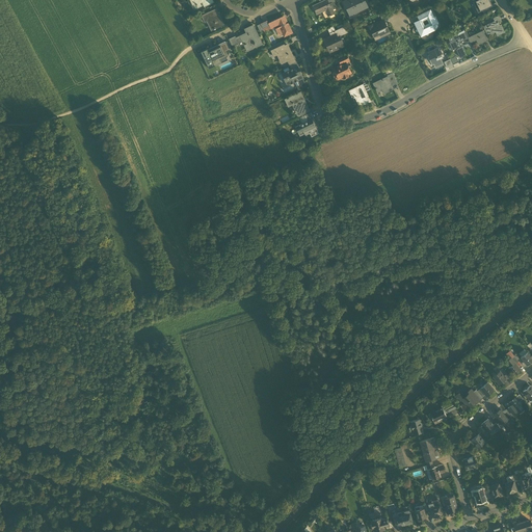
[(326,10),(329,17),(335,15),(333,10),(335,9),(333,3),(329,5),(327,0),(322,0),(320,1),(320,2),(320,3),(313,6),(316,15),(326,10)]
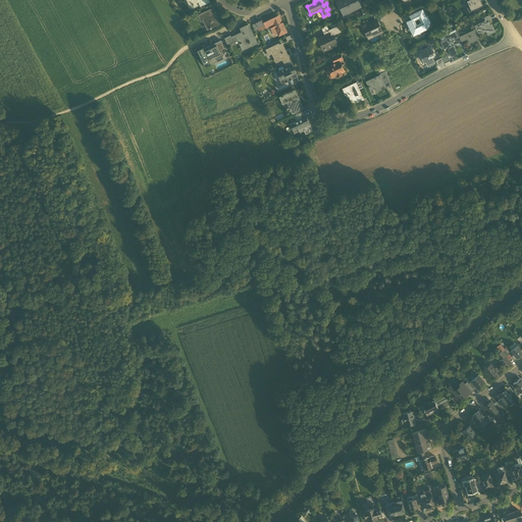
[(343,0),(336,3),(343,16),(361,7),(357,0),(343,0)]
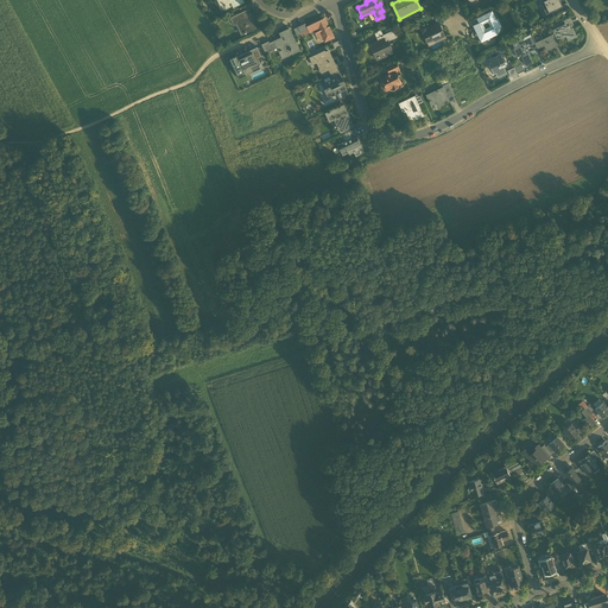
[(544,0),(543,1),(540,2),(546,14),(551,12),(558,10),(563,7),(559,0),(544,0)]
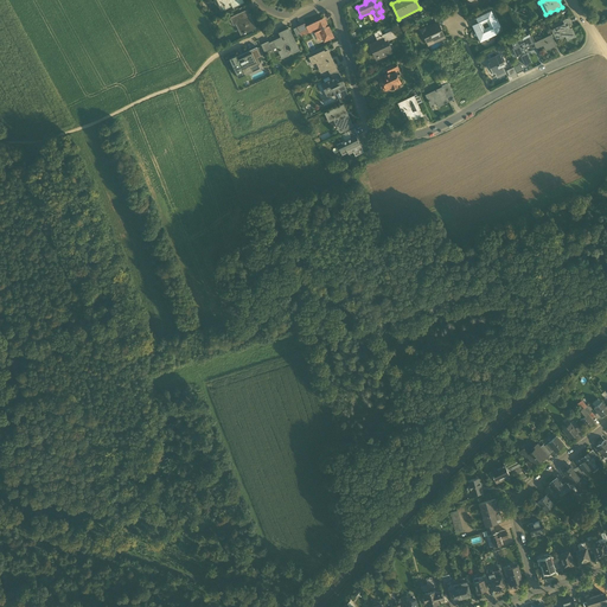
[(241,13),(242,16),(249,13),(250,12),(247,6),(240,10),(241,13)]
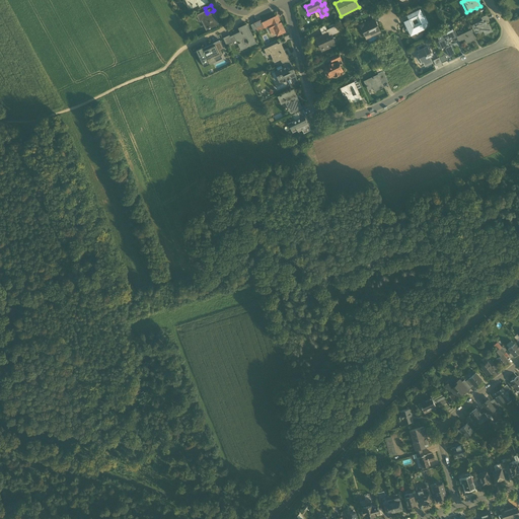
[(411,13),(413,17),(422,13),(420,9),(411,13)]
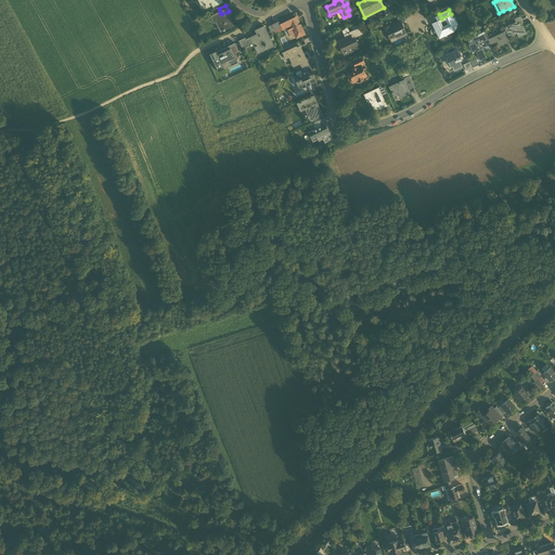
[(217,22),(221,31),(234,26),(228,12),(221,14),(220,12),(210,16),(214,23),(217,22)]
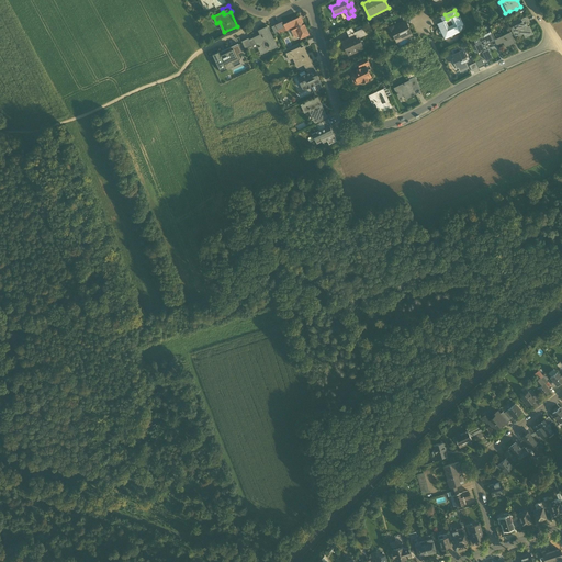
[(437,24),(445,40),(460,32),(457,26),(461,24),(457,14),(447,19),(442,21),(437,24)]
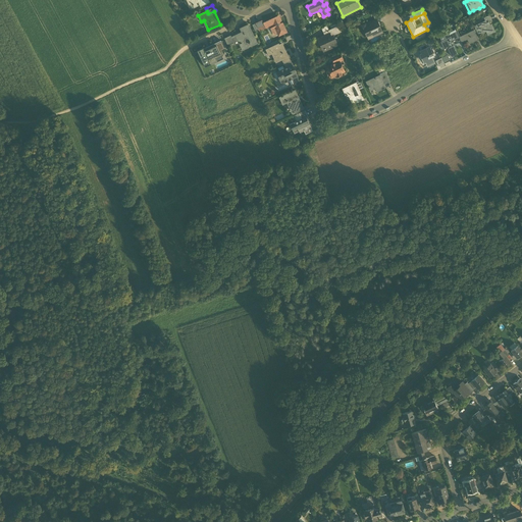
[(277,33),(279,37),(286,33),(280,18),(280,19),(278,18),(277,16),(264,22),(266,28),(270,27),(273,34),(273,35),(277,33)]
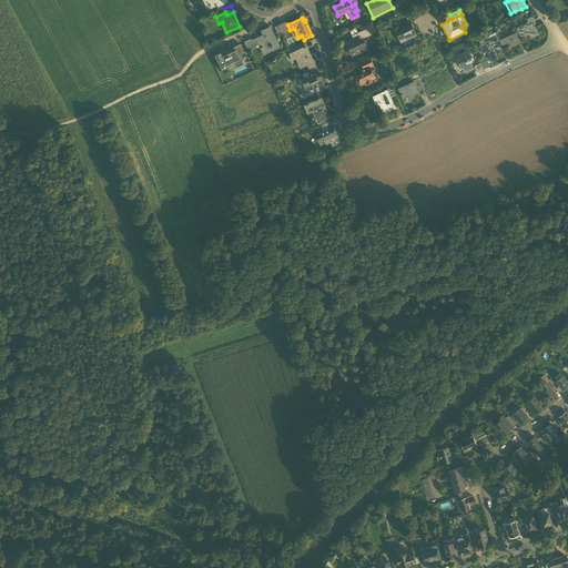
[(274,28),(279,34),(282,32),(282,33),(288,30),(285,22),(279,26),(274,28)]
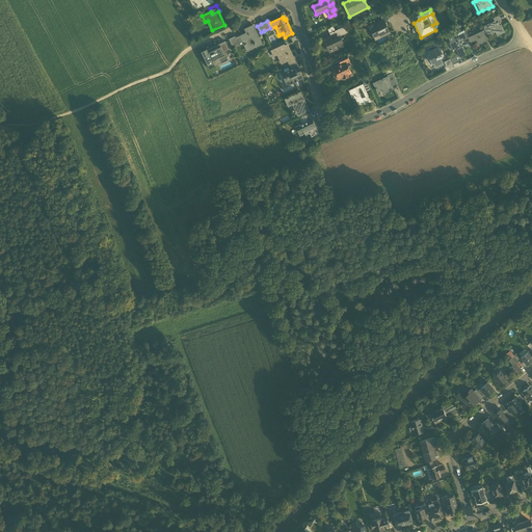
[(375,36),(376,38),(389,33),(388,30),(389,30),(384,23),(383,23),(382,21),(371,27),(372,29),(370,29),(374,37),(375,36)]
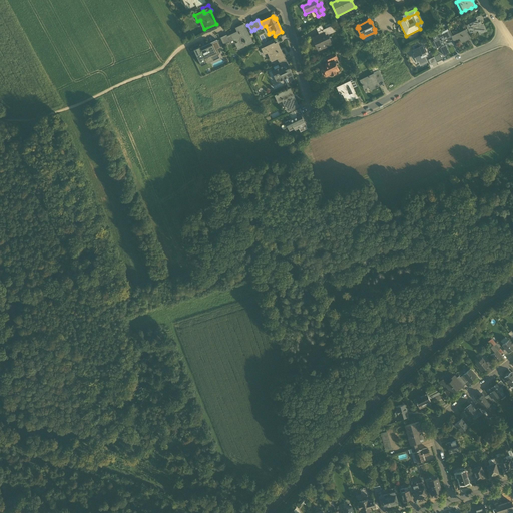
[(477,30),(479,35),(487,31),(483,24),(482,24),(481,22),(480,21),(478,22),(477,20),(466,25),(468,29),(470,33),(475,30),(477,30)]
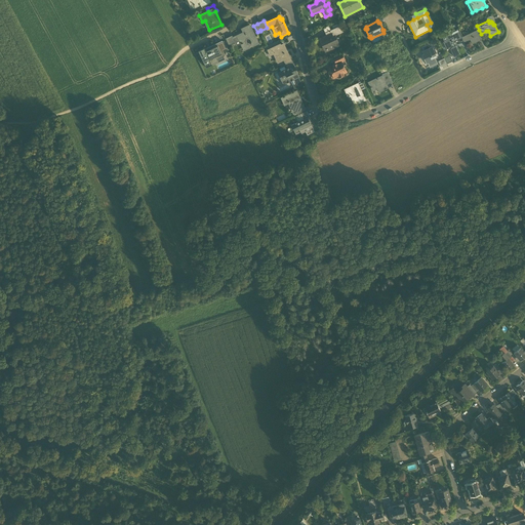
[(241,44),(244,50),(250,47),(248,45),(247,44),(245,41),(246,39),(247,38),(250,39),(252,42),(251,44),(252,46),(258,43),(250,25),(241,29),(243,33),(244,34),(242,34),(242,33),(236,36),(238,41),(239,40),(241,44)]
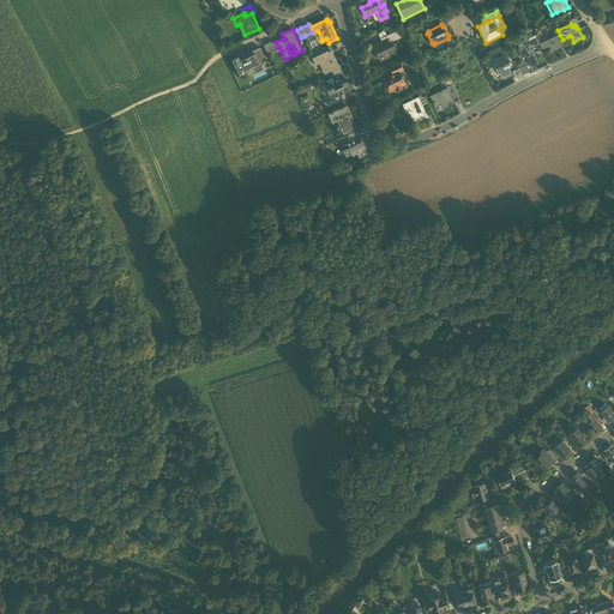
[(381,54),(384,59),(392,55),(397,53),(393,46),(391,47),(389,43),(402,37),(398,30),(396,31),(390,35),(387,36),(380,38),(381,42),(374,46),(378,55),(381,54)]
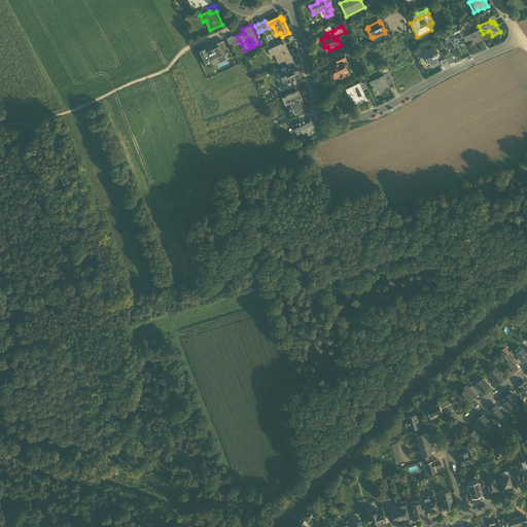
[(455,42),(463,38),(460,30),(453,33),(453,34),(451,36),(450,35),(448,36),(448,37),(445,39),(446,41),(446,42),(447,42),(450,48),(451,50),(452,49),(453,47),(457,45),(455,42)]
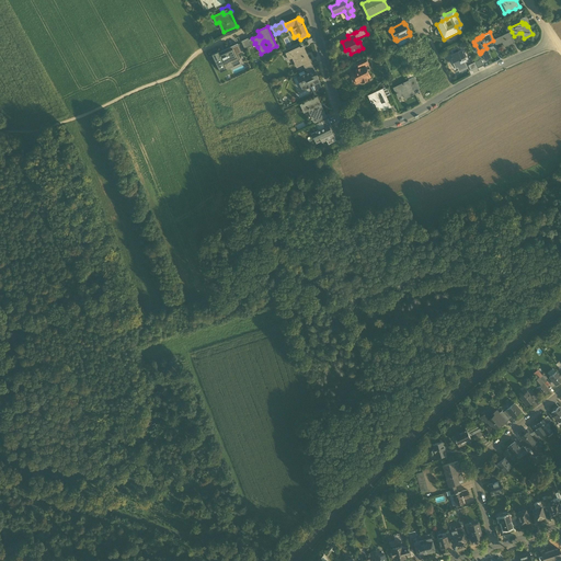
[(508,33),(493,41),(496,45),(502,43),(504,47),(514,43),(508,33)]
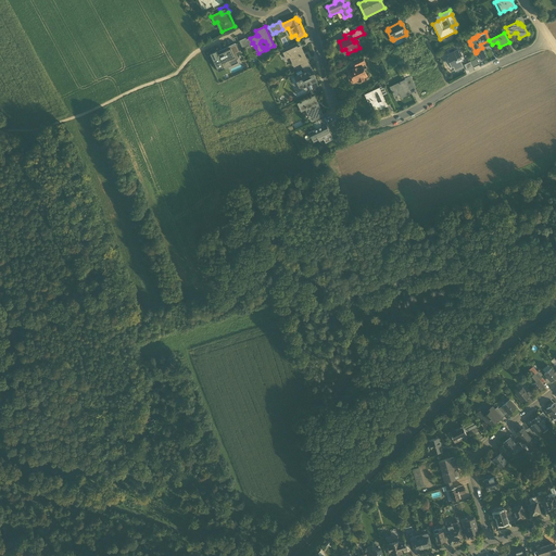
[(239,41),(242,48),(250,45),(247,39),(245,38),(239,41)]
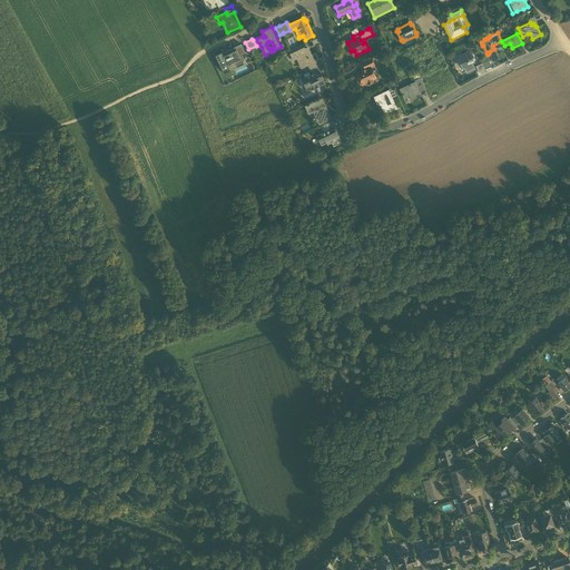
[(256,39),(253,40),(256,46),(248,49),(256,50),(262,48),(259,43),(258,45),(256,39)]
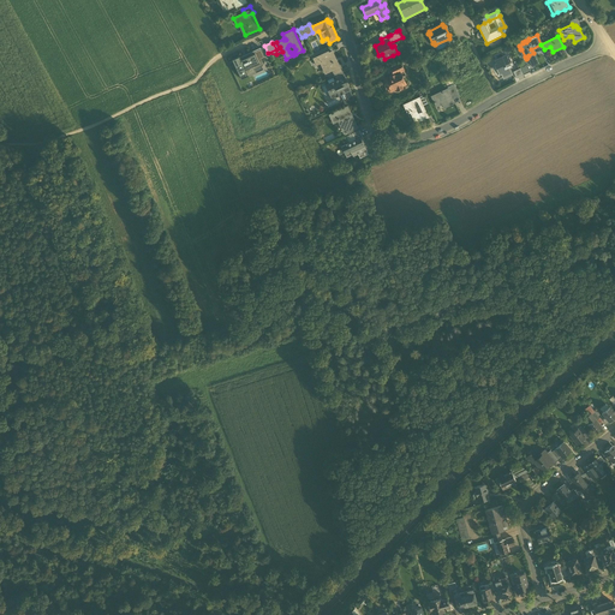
[(239,57),(232,60),(242,79),(249,76),(246,72),(261,65),(263,64),(261,59),(264,58),(261,48),(250,54),(250,55),(245,58),(245,60),(242,61),(242,60),(240,58),(239,57)]
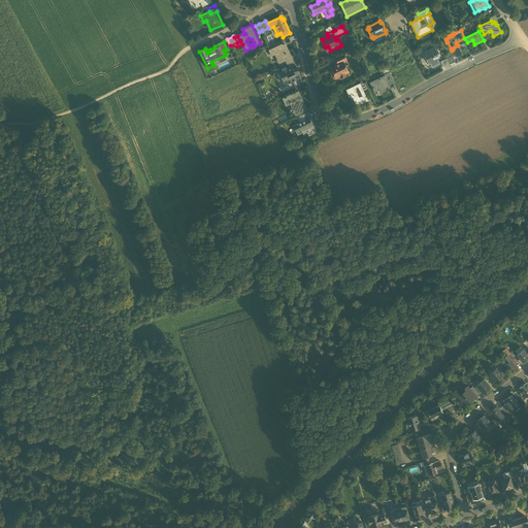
[(206,50),(207,52),(210,50),(215,47),(215,46),(224,41),(223,41),(206,50)]
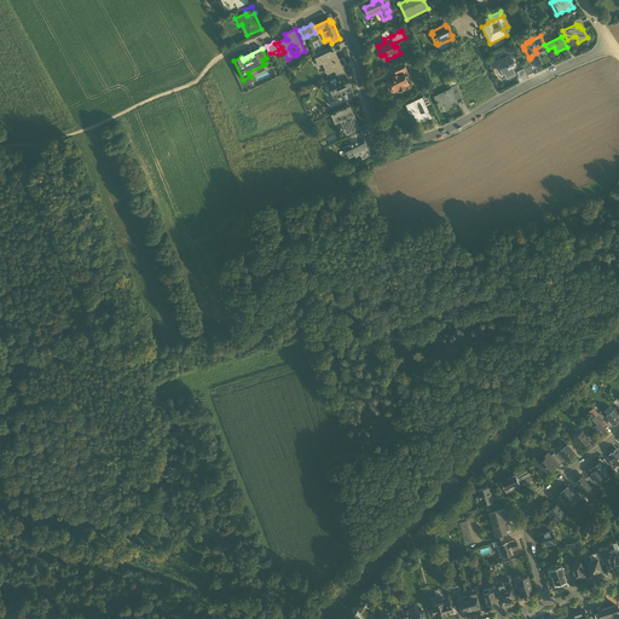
[(524,50),(524,48),(519,51),(522,59),(528,57),(525,50),(524,50)]
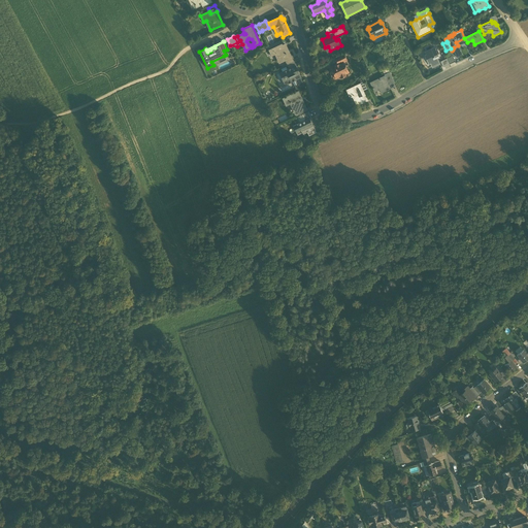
[(277,58),(279,63),(285,61),(291,58),(291,57),(287,48),(285,44),(283,46),(282,45),(269,51),(272,56),(276,54),(278,57),(277,58)]
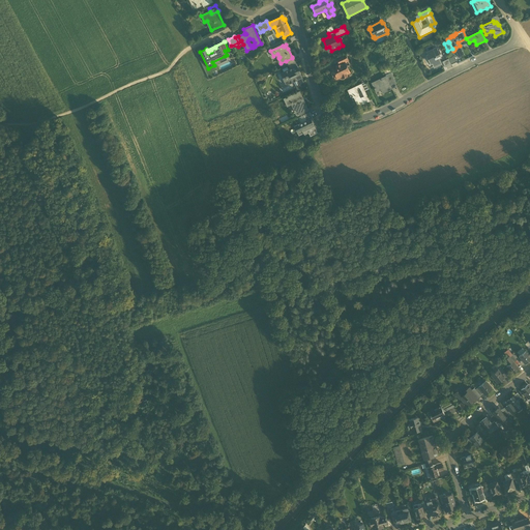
[(433,60),(435,66),(441,63),(439,58),(439,57),(440,57),(437,48),(429,52),(430,55),(428,56),(430,61),(433,60)]
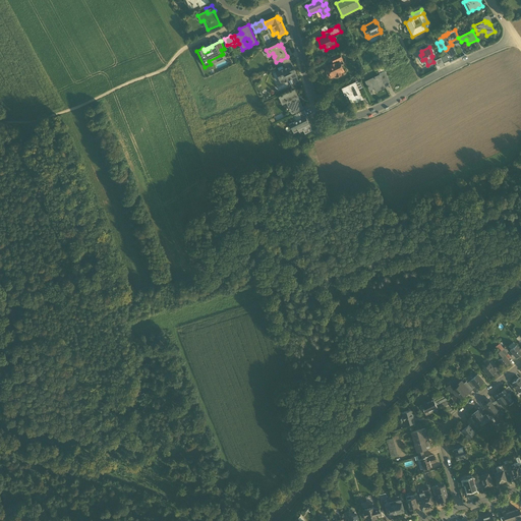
[(331,57),(334,63),(339,61),(339,62),(342,60),(339,54),(331,57)]
